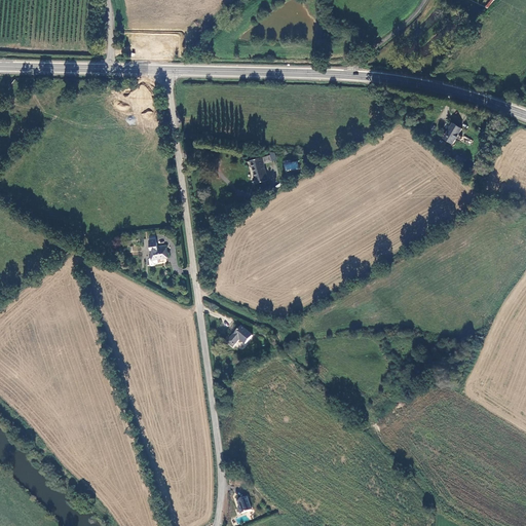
[(444,138),(453,144),(462,128),(452,122),(444,138)]
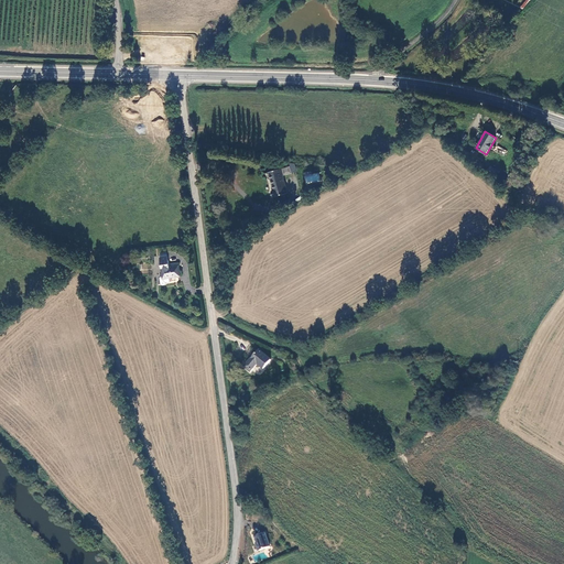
[(499,173),(491,165),(488,169),(496,176),(499,173)]
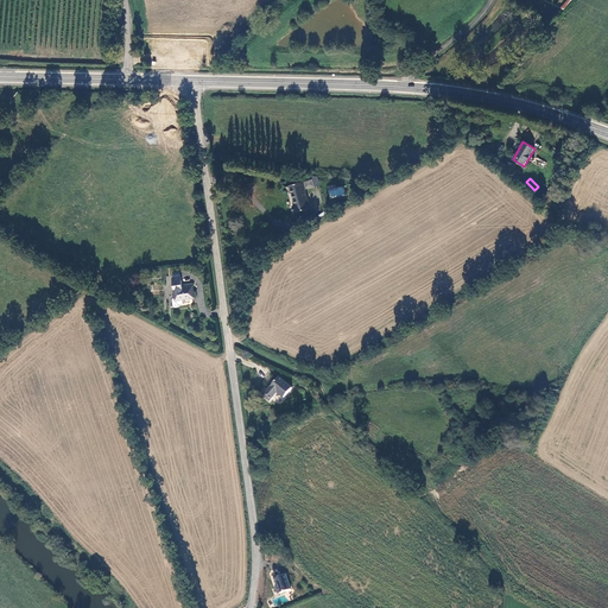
[(343,185),(328,189),(330,198),(346,195),(343,185)]
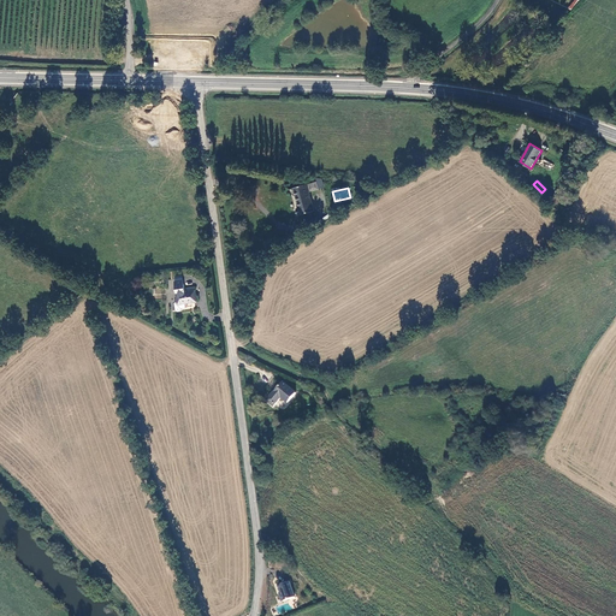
[(557,207),(566,196),(558,189),(550,201),(557,207)]
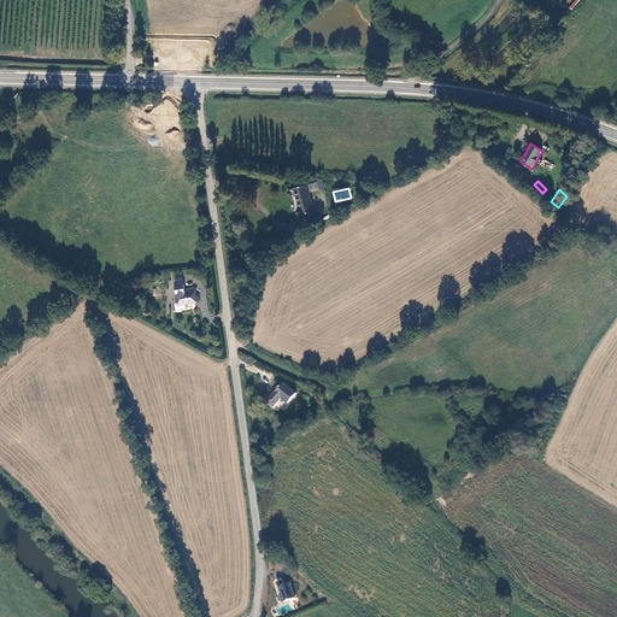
[(198,303),(195,291),(193,291),(187,292),(184,292),(184,281),(176,282),(177,303),(175,303),(176,311),(177,312),(181,311),(182,309),(186,309),(186,304),(198,303)]
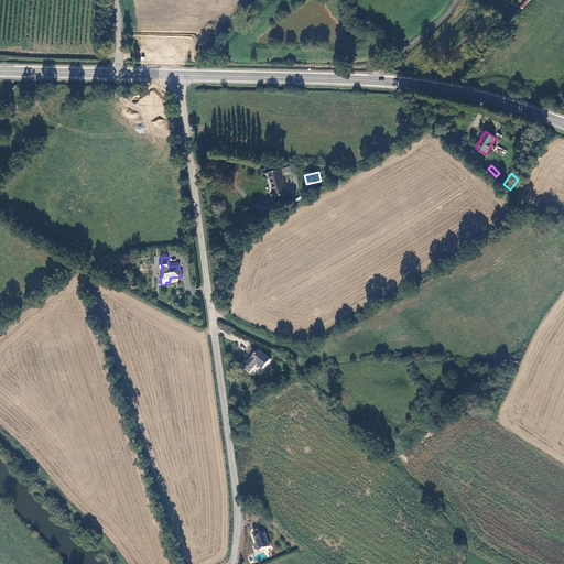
[(263,369),(272,359),(259,349),(243,367),(250,373),(258,365),(263,369)]
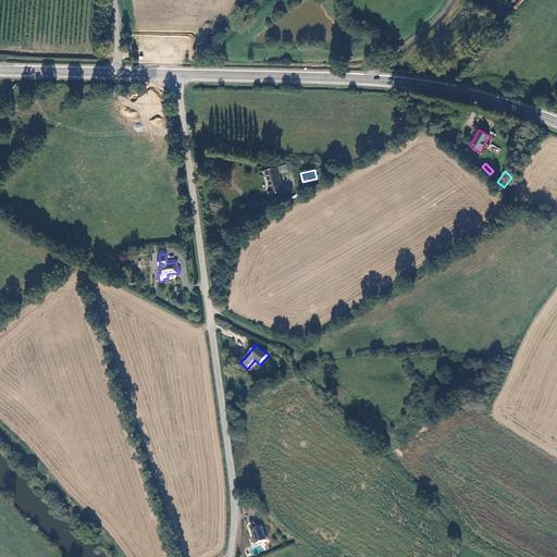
[(267,540),(262,527),(252,530),(255,537),(254,537),(256,544),(267,540)]
